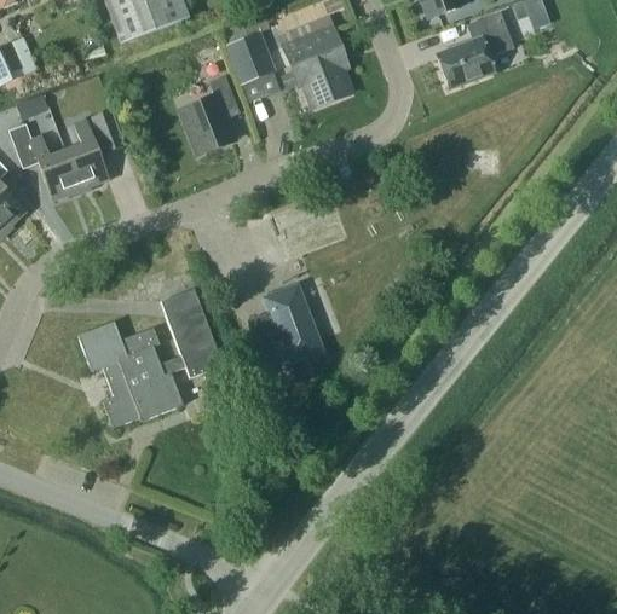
[(102,0),(119,45),(186,18),(179,0),(102,0)]
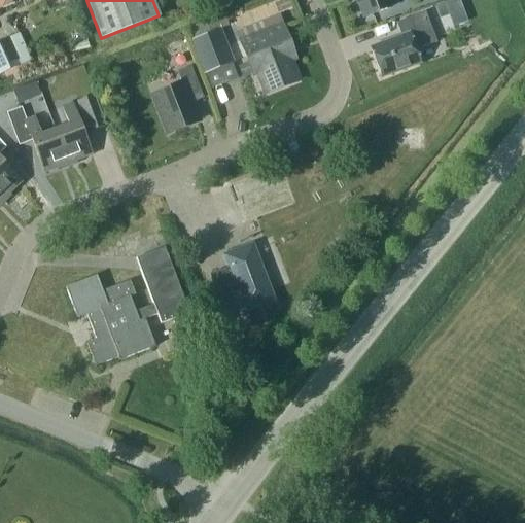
[(359,1),(364,14),(391,4),(389,0),(357,0),(357,1),(359,1)]
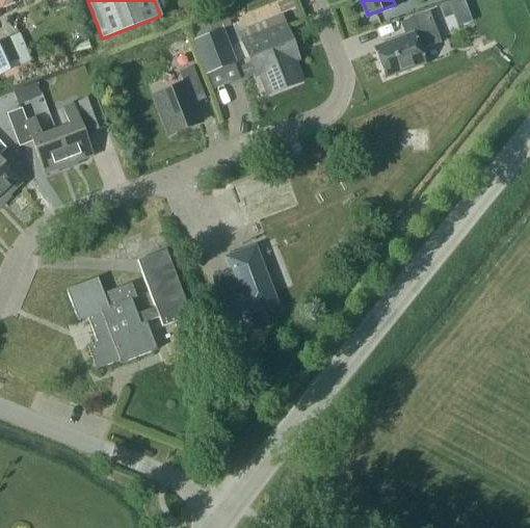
[(450,0),(442,3),(446,15),(454,11),(459,23),(473,18),(466,0),(450,0)]
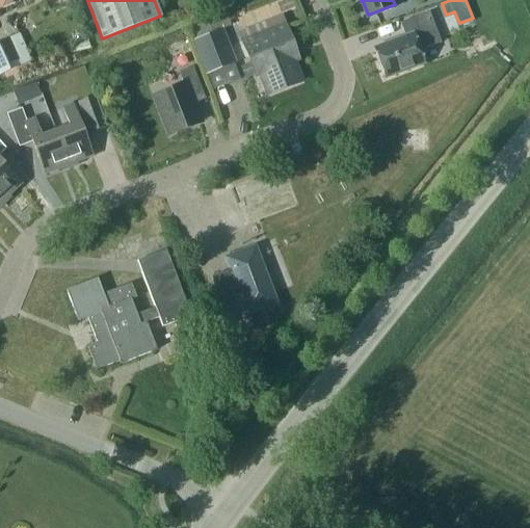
[(406,33),(375,46),(387,75),(425,60),(421,48),(442,40),(430,9),(401,20),(406,33)]
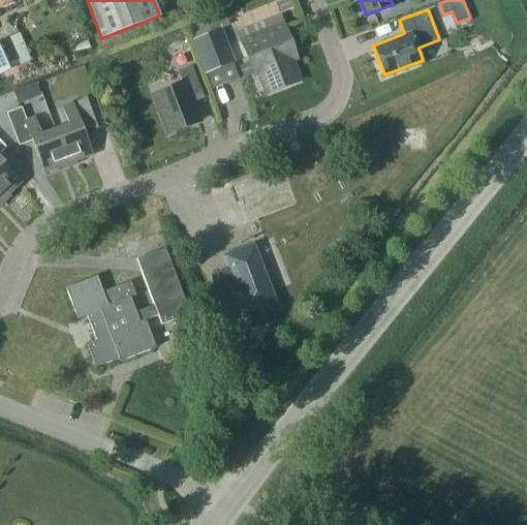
[(284,24),(280,12),(266,18),(270,29),(284,24)]
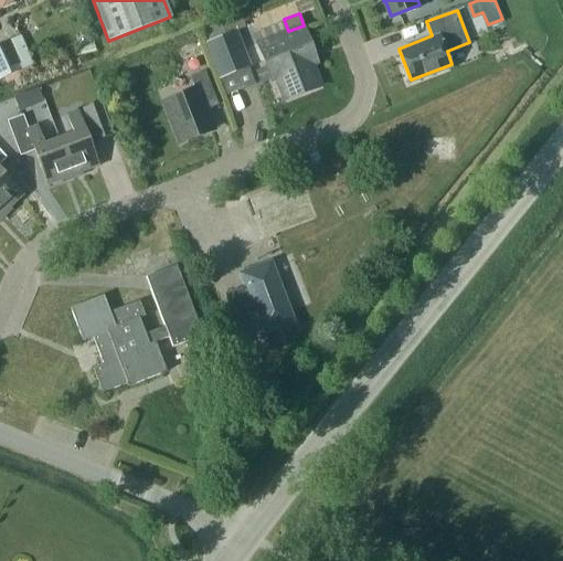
[(278,73),(288,96),(321,83),(308,50),(312,48),(304,25),(261,42),(274,75),(278,73)]
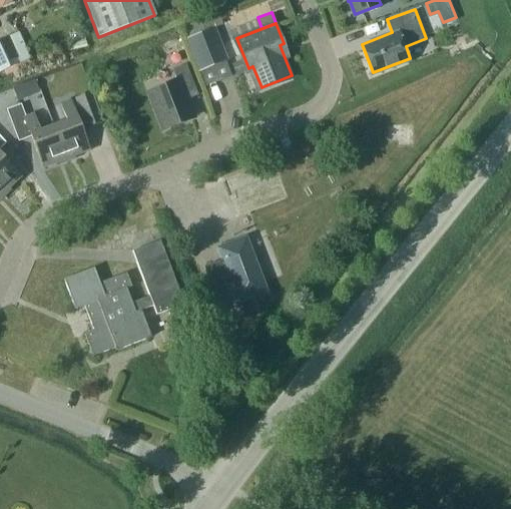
[(229,58),(217,25),(184,37),(197,71),(229,58)]
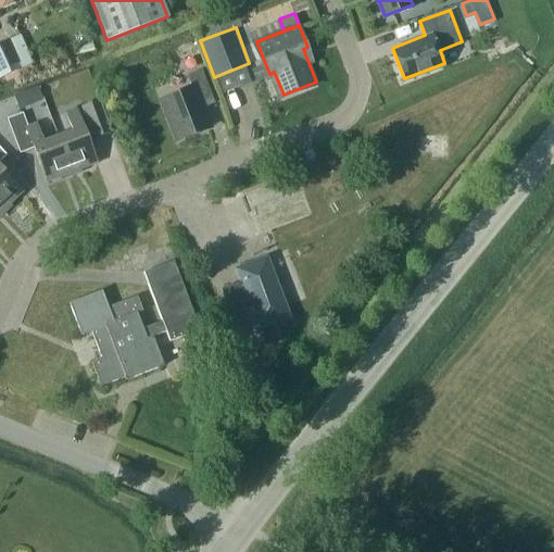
[(0,41),(0,76),(0,77),(36,61),(22,32),(0,41)]
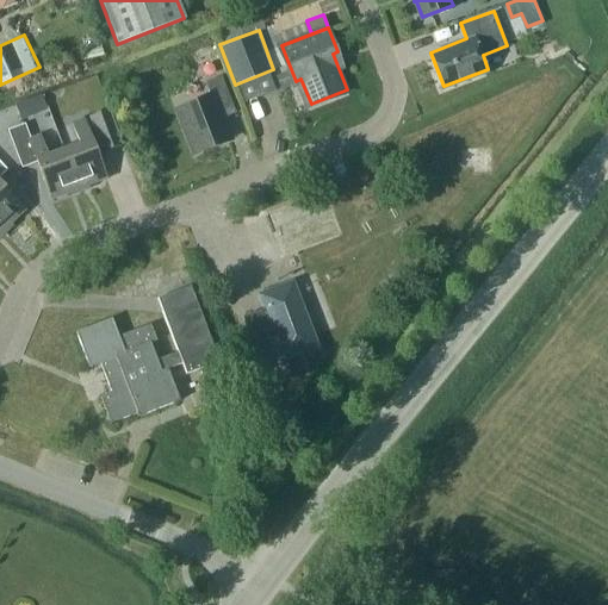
[(221,69),(211,45),(193,54),(203,78),(221,69)]
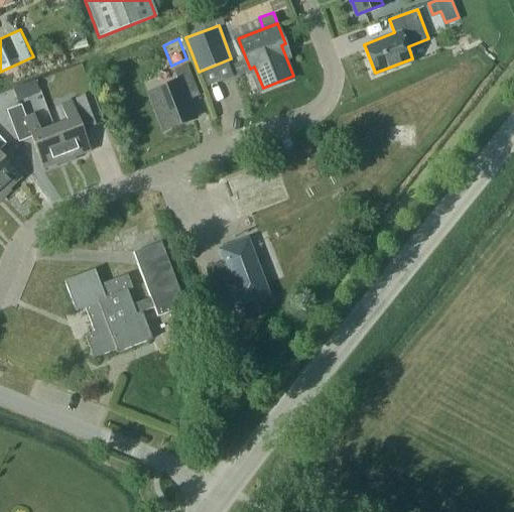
[(187,62),(175,68),(180,81),(152,92),(166,125),(195,114),(185,91),(197,87),(187,62)]
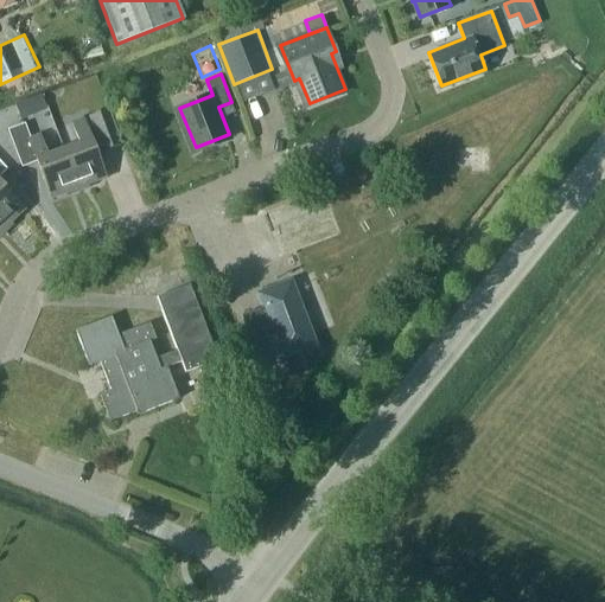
[(34,111),(29,98),(17,103),(21,116),(34,111)]
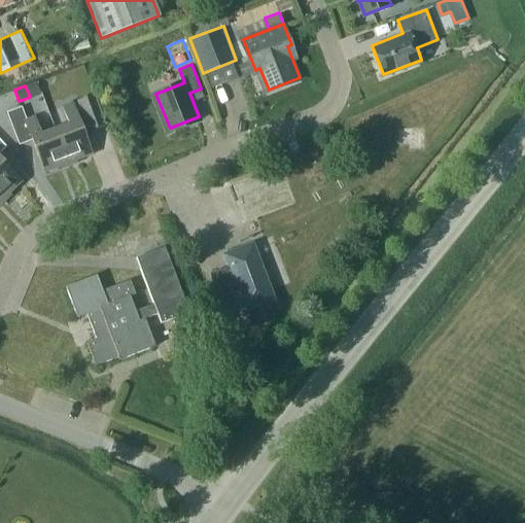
[(107,124),(95,93),(78,99),(91,130),(107,124)]
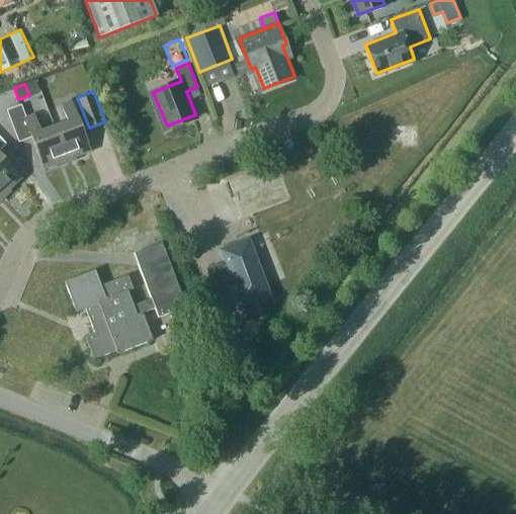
[(69,119),(56,124),(68,158),(91,149),(79,116),(78,116),(72,98),(62,102),(69,119)]
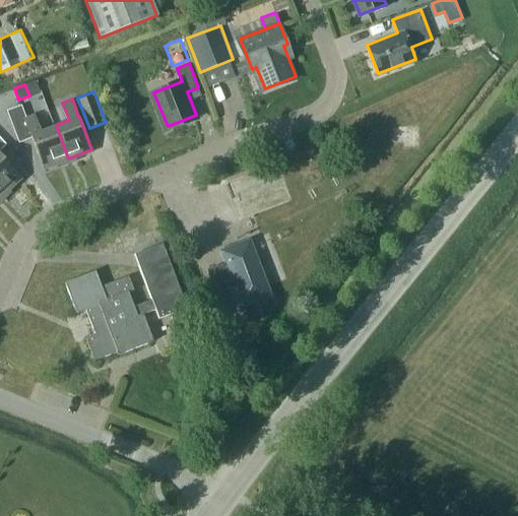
[(68,158),(56,125),(42,130),(36,113),(26,116),(21,104),(9,109),(20,139),(33,135),(45,168),(68,158)]
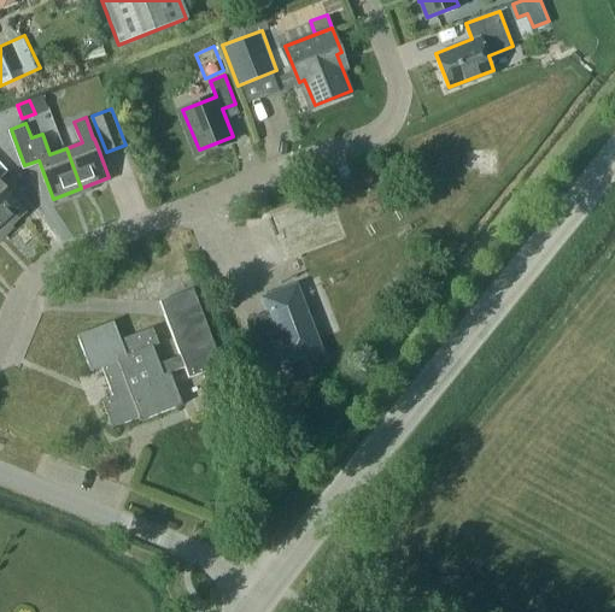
[(0,224),(5,229),(27,210),(0,181),(0,176),(9,169),(0,159),(0,224)]
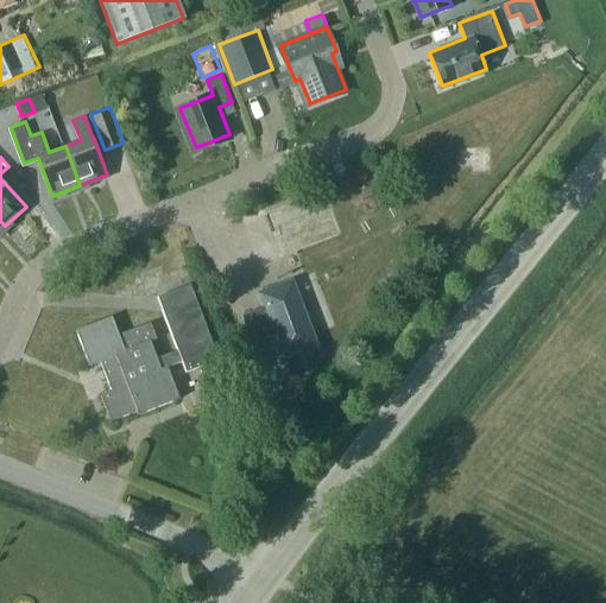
[(265,304),(244,312),(258,353),(279,344),(284,355),(284,356),(319,343),(294,278),(259,290),(265,304)]
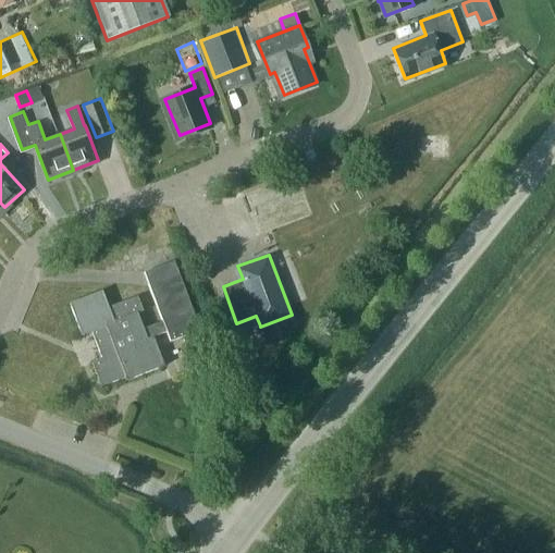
[(71,300),(83,333),(93,330),(103,356),(94,360),(102,384),(126,375),(127,378),(165,364),(155,334),(168,329),(171,339),(201,328),(175,258),(145,270),(163,319),(145,327),(138,311),(145,309),(138,293),(110,305),(103,289),(71,300)]
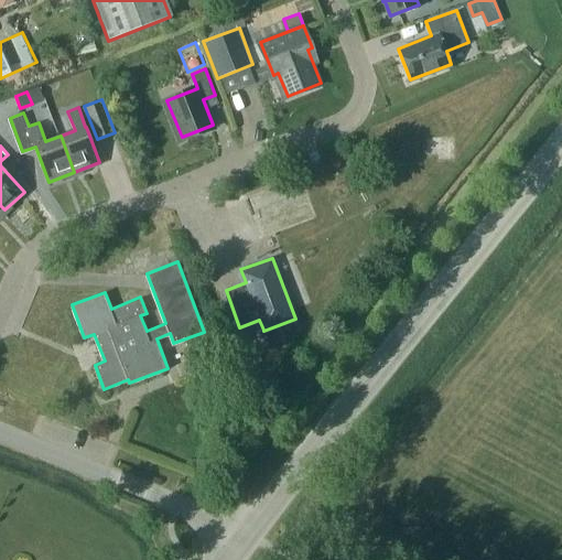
[(263,330),(259,320),(239,327),(244,337),(263,330)]
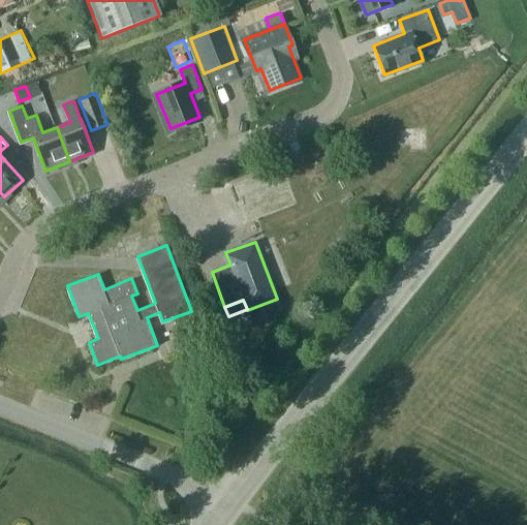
All buildings are outlined.
